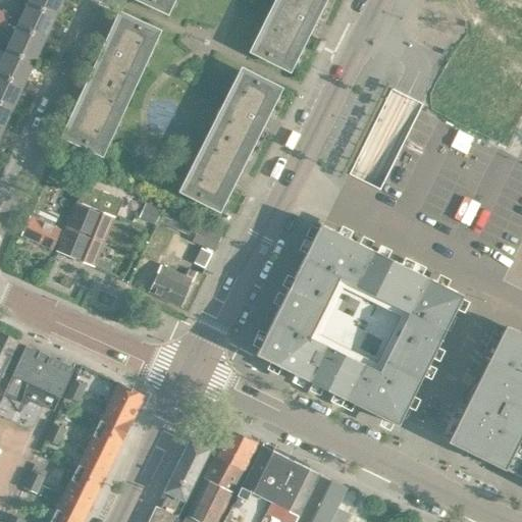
[(29,0),(28,2),(54,14),(60,0),(29,0)]
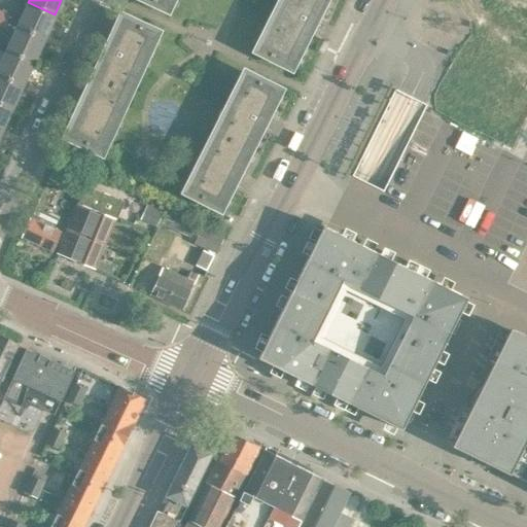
[(171,0),(147,0),(167,8),(171,0)]
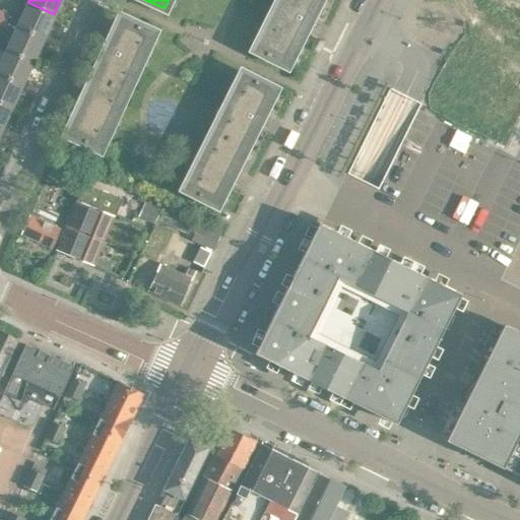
[(319,0),(277,0),(253,50),(286,66),(319,0)]
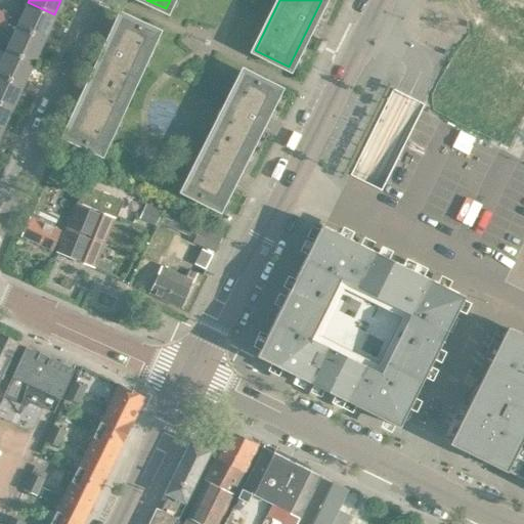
[(523,0),(471,0),(523,20),(523,0)]
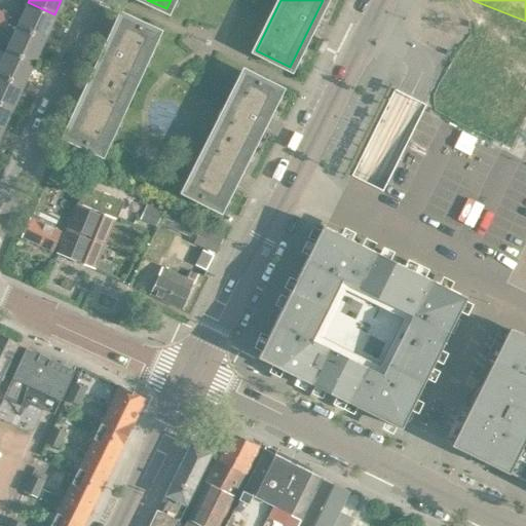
[(28,2),(17,26),(44,38),(54,14),(28,2)]
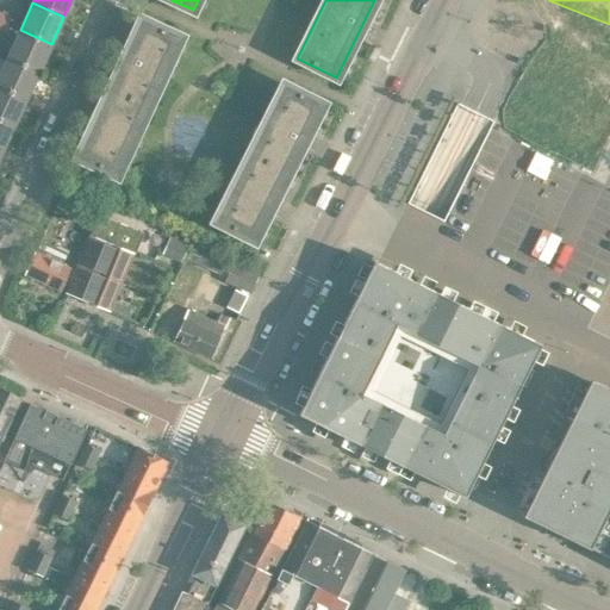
[(0,13),(0,27),(4,30),(10,18),(0,13)]
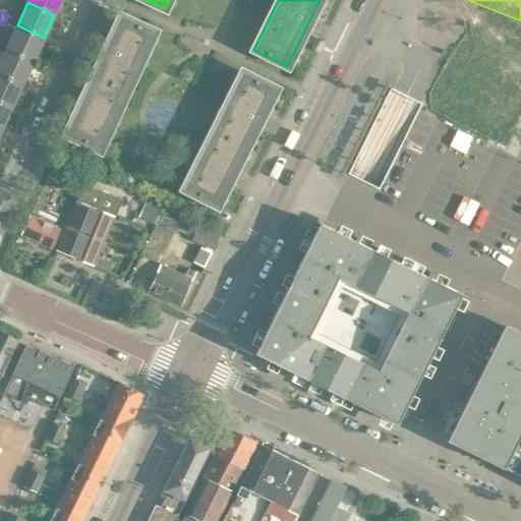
[(120,16),(93,75),(127,91),(155,32),(120,16)]
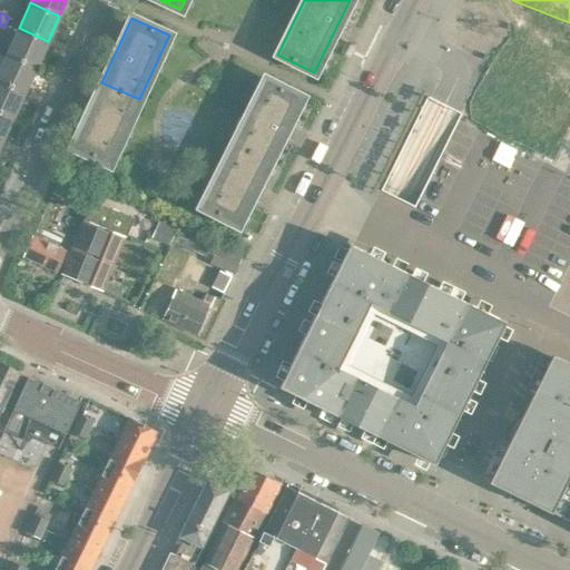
[(19,28),(7,53),(36,67),(48,41),(19,28)]
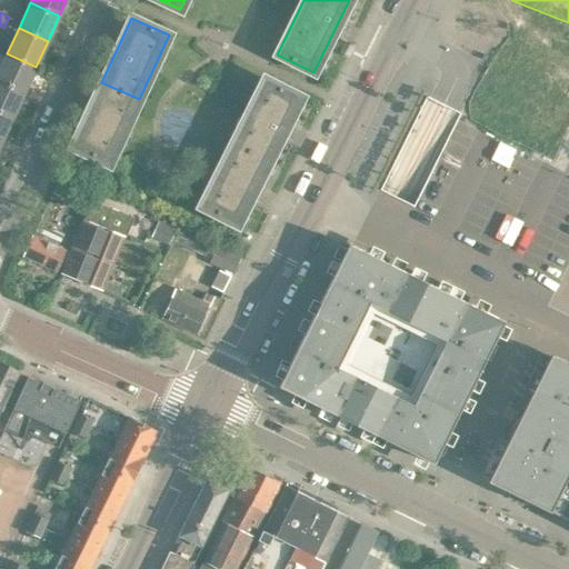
[(7,53),(0,68),(0,80),(25,91),(36,67),(7,53)]
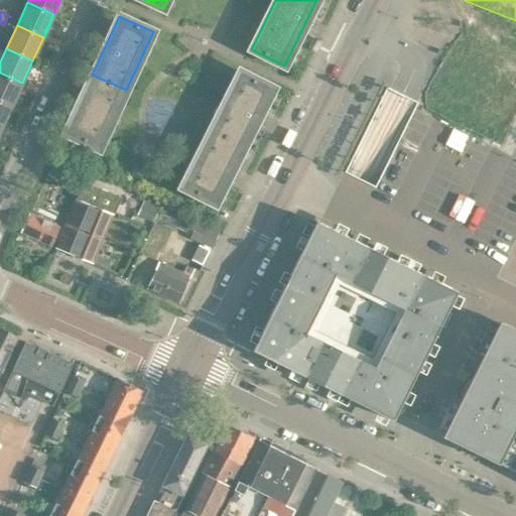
[(181,186),(215,204),(273,88),(240,72),(181,186)]
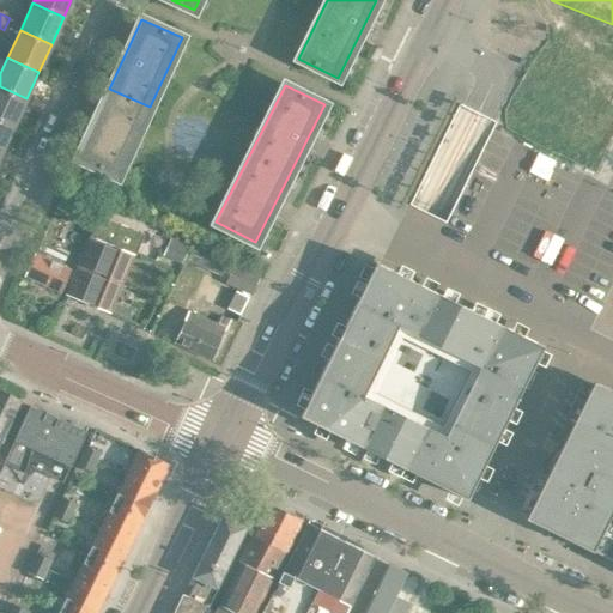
[(0,86),(0,120),(13,126),(26,98),(0,86)]
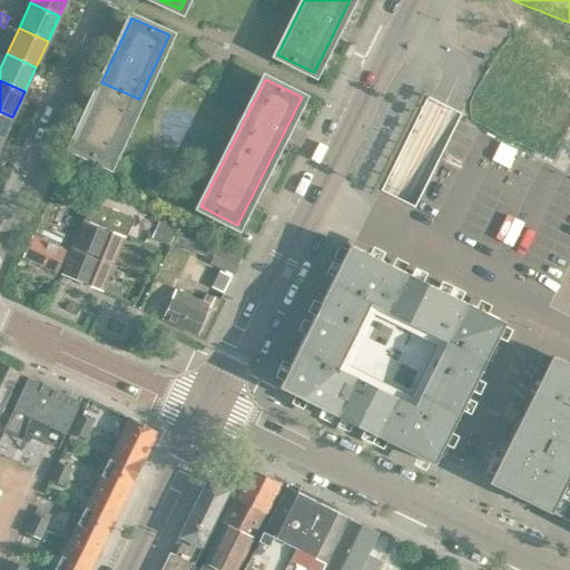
[(139,99),(101,82),(71,147),(109,165),(139,99)]
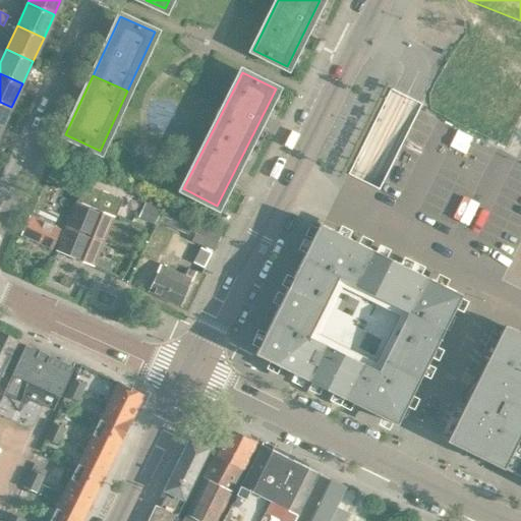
[(0,102),(0,129),(0,130),(11,107),(0,102)]
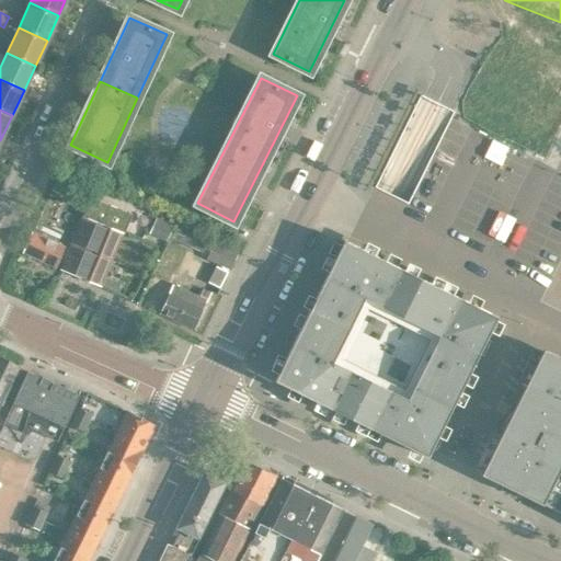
[(50,190),(63,195),(71,179),(59,173),(50,190)]
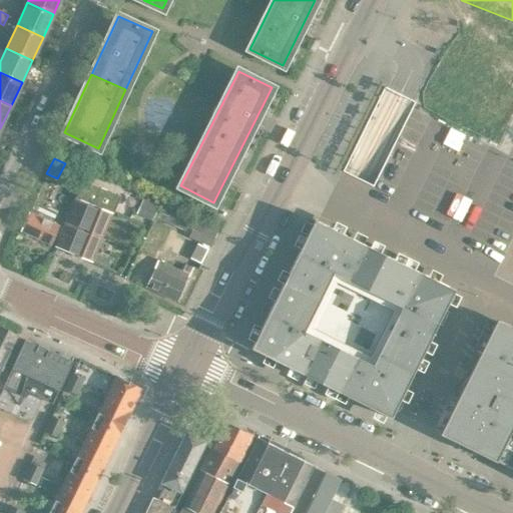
[(512,327),(496,319),(495,320),(450,298),(454,290),(350,237),(373,190),(372,189),(374,185),(342,169),(340,174),(339,173),(316,220),(315,219),(250,348),(391,418),(395,410),(440,432),(439,433),(495,461),(496,461),(512,469),(512,327)]
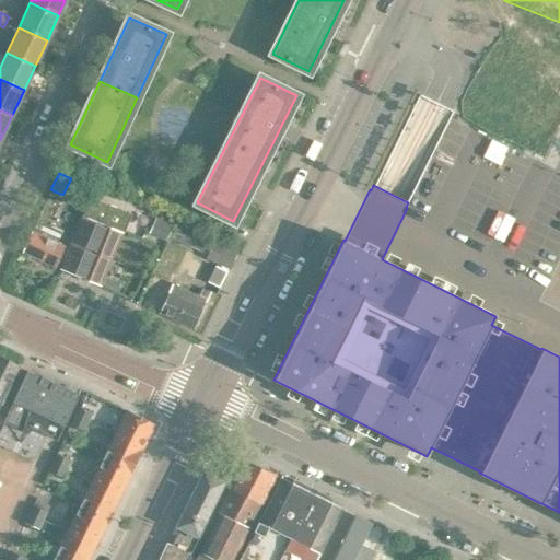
[(59,269),(98,286),(121,232),(82,216),(59,269)]
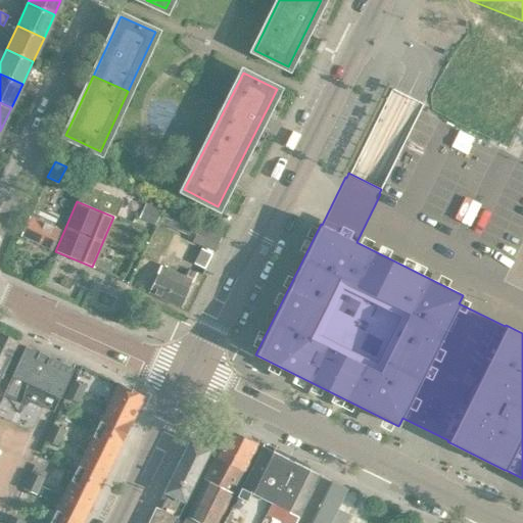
[(145,202),(139,216),(154,223),(160,209),(145,202)]
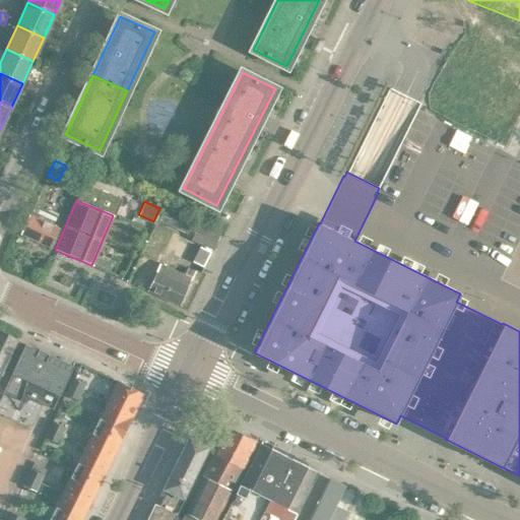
[(20,234),(51,248),(60,229),(52,225),(56,215),(34,205),(29,215),(28,214),(20,234)]
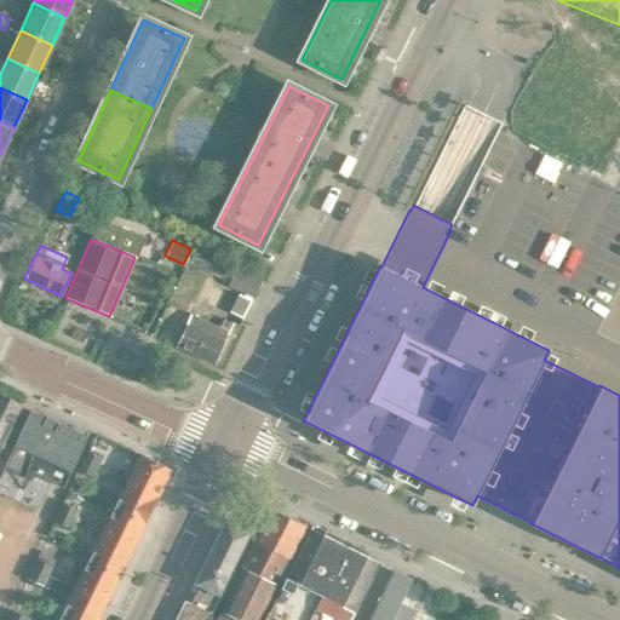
[(228,286),(253,298),(263,280),(236,268),(235,268),(195,250),(188,263),(220,277),(229,282),(228,286)]
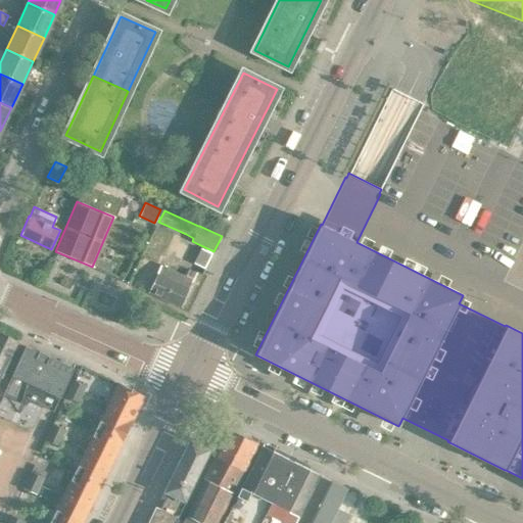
[(193,263),(204,269),(211,253),(201,248),(193,263)]
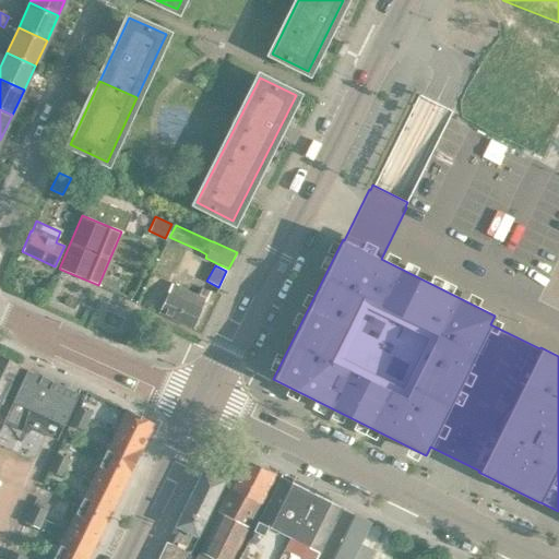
[(158,312),(192,328),(209,293),(201,288),(198,295),(171,283),(158,312)]
